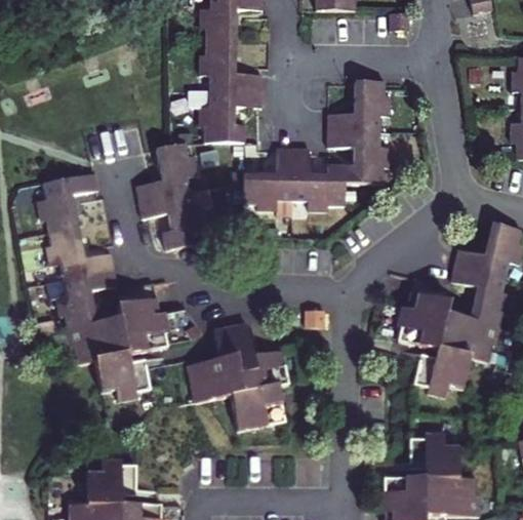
[(207,74),(207,87),(207,106),(198,106),(198,125),(203,125),(203,141),(243,141),(243,125),(234,125),(234,106),(260,106),(260,97),(260,81),(260,74),(235,74),(236,8),(263,8),(263,0),(208,0),(209,7),(199,8),(198,28),(204,28),(204,53),(198,54),(198,75),(207,74)]
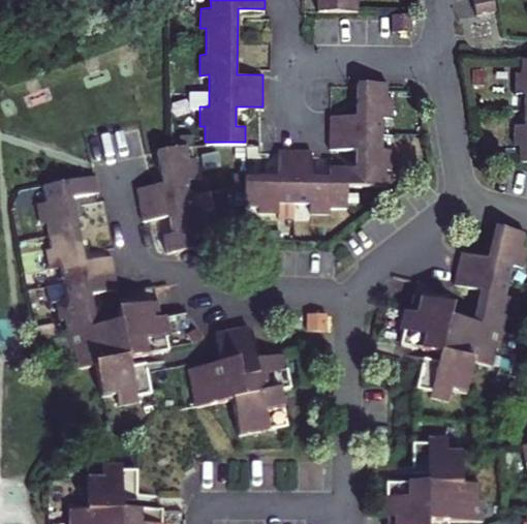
[(316,0),(317,8),(358,8),(358,0),(316,0)]
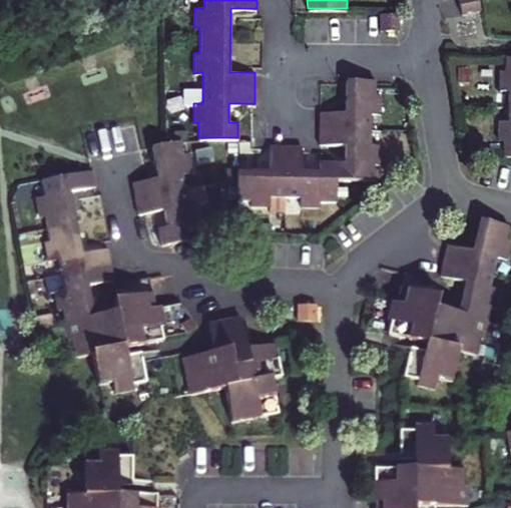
[(456,0),(459,16),(477,12),(474,0),(456,0)]
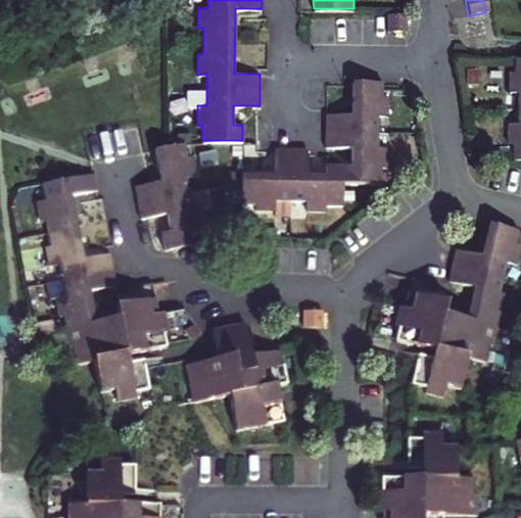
[(520,56),(514,56),(514,69),(509,69),(509,90),(517,90),(516,122),(508,122),(507,140),(512,141),(512,157),(520,156),(520,56)]
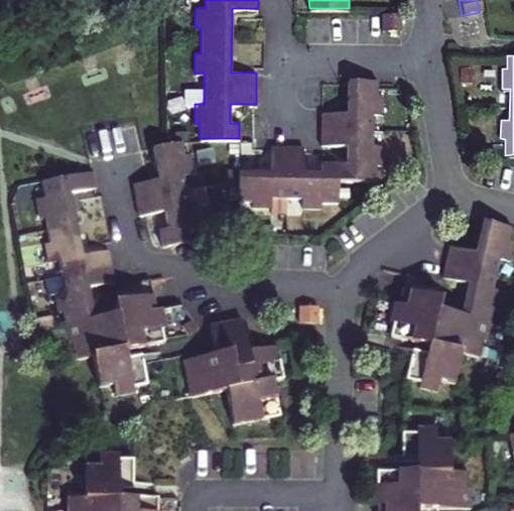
[(271,197),(287,197),(301,197),(302,205),(322,205),(322,201),(337,201),(337,178),(377,178),(377,163),(381,163),(382,144),(372,144),(373,113),(381,112),(381,94),(376,94),(377,80),(348,80),(348,112),(322,112),(322,119),(322,134),(322,144),(346,145),(346,161),(322,162),(322,170),(302,170),(302,145),(294,145),(279,144),(272,144),(271,170),(239,170),(239,200),(253,201),(254,205),(270,205),(271,197)]
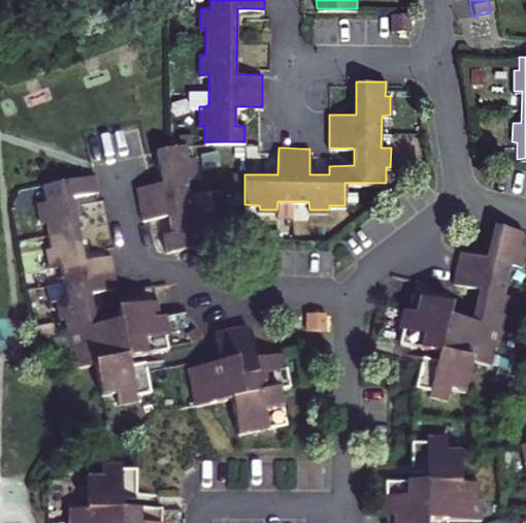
[(166,251),(205,242),(203,226),(208,225),(204,206),(196,207),(190,176),(199,174),(195,156),(190,157),(187,143),(157,150),(163,181),(137,186),(138,195),(141,211),(142,219),(169,213),(172,231),(163,233),(166,251)]
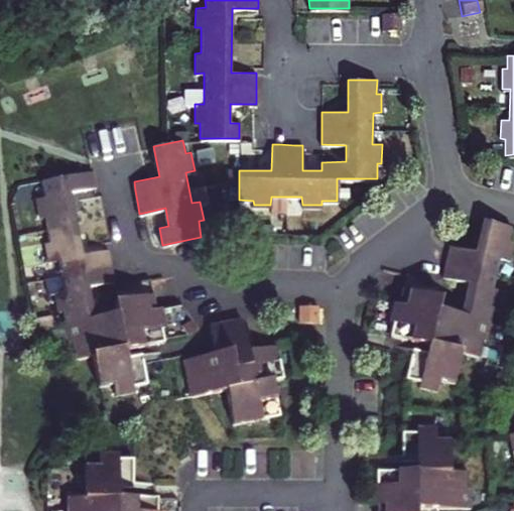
[(102,314),(96,315),(89,283),(114,278),(112,270),(109,255),(108,248),(84,252),(71,190),(95,185),(94,177),(92,169),(41,178),(44,195),(35,196),(39,214),(43,214),(49,238),(45,239),(48,259),(57,257),(63,288),(54,290),(58,309),(63,308),(70,339),(72,339),(76,356),(94,353),(100,384),(114,381),(116,391),(133,388),(132,383),(145,380),(144,371),(141,354),(134,355),(127,356),(125,347),(156,341),(162,339),(160,327),(164,325),(161,306),(155,307),(152,292),(134,296),(116,299),(118,311),(102,314)]
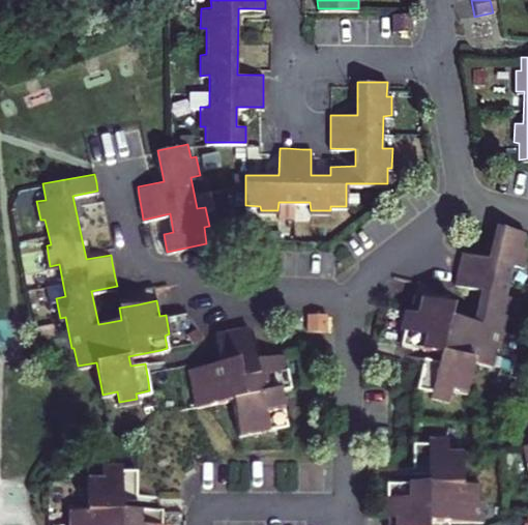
[(465,390),(469,375),(473,359),(490,363),(494,347),(497,347),(506,315),(510,315),(515,296),(506,295),(509,279),(515,262),(522,264),(527,246),(522,245),(525,232),(496,225),(488,256),(462,252),(460,262),(457,275),(455,284),(479,289),(472,322),(459,319),(448,317),(451,303),(428,299),(414,296),(410,310),(405,310),(401,326),(406,328),(404,336),(403,342),(402,344),(440,352),(438,361),(424,358),(420,374),(416,386),(432,389),(431,395),(448,399),(451,387),(465,390)]
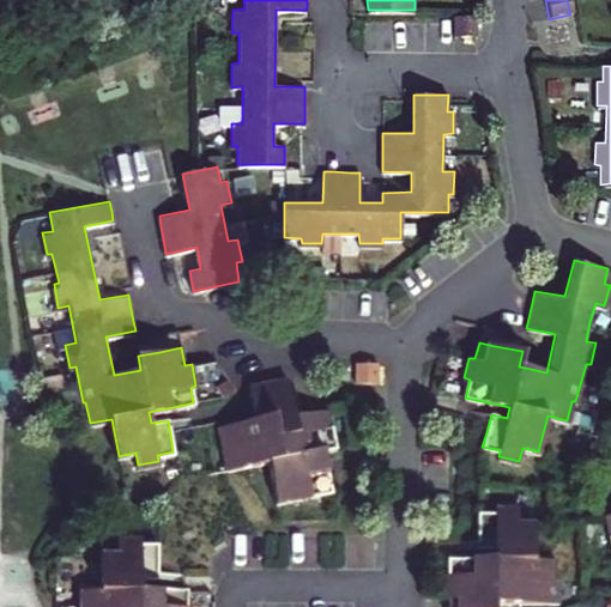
[(277,499),(332,490),(330,479),(328,472),(322,448),(336,444),(334,441),(327,408),(318,411),(294,414),(289,388),(286,376),(249,383),(255,416),(243,418),(218,424),(227,467),(270,460),(277,499)]
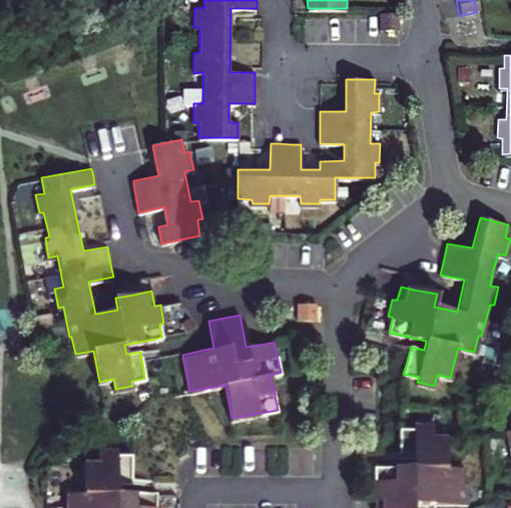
[(415,429),(403,429),(400,429),(400,440),(400,458),(415,458),(414,467),(394,466),(375,466),(375,474),(375,480),(370,481),(370,498),(376,499),(376,507),(414,507),(414,502),(427,502),(451,502),(467,502),(467,484),(463,484),(463,467),(447,467),(447,435),(433,435),(433,424),(415,424),(415,429)]
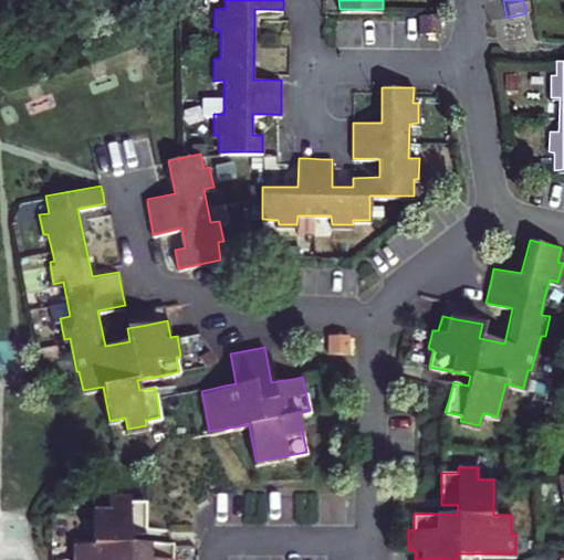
[(176,559),(176,558),(171,558),(171,549),(171,542),(138,542),(129,542),(129,532),(144,531),(144,511),(144,502),(129,502),(129,495),(110,495),(110,508),(93,509),(93,542),(73,542),(73,559),(176,559)]
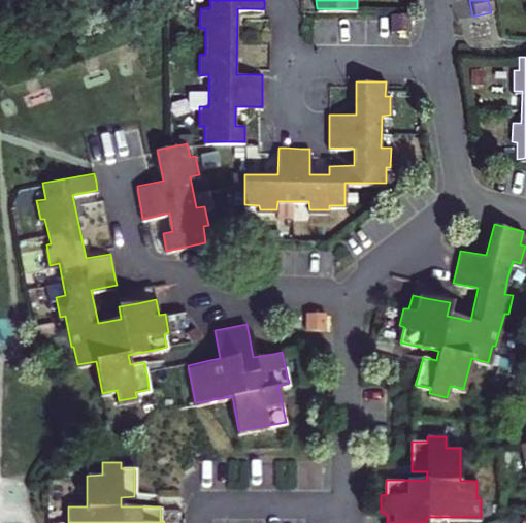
All buildings are outlined.
